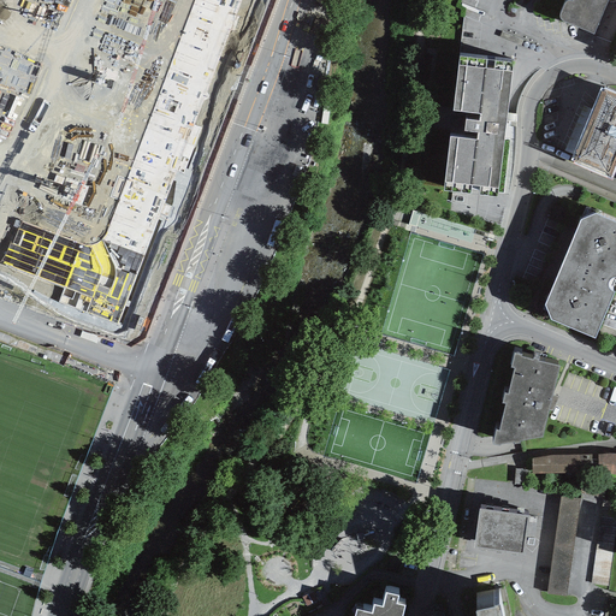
[(593,33),(605,0),(564,0),(560,12),(560,16),(561,18),(593,33)]
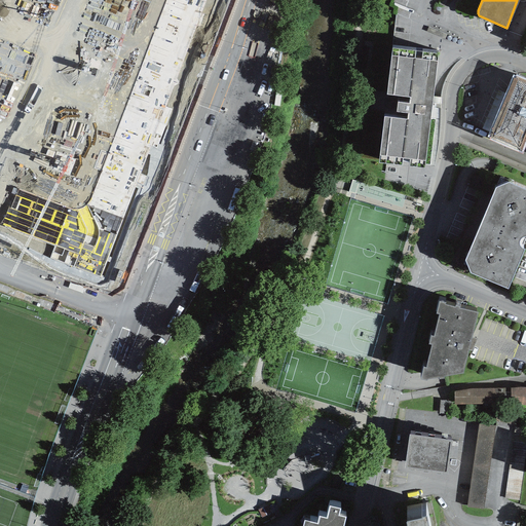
[(438,52),(392,47),(386,94),(398,95),(396,117),(384,116),(379,161),(424,167),(438,52)]
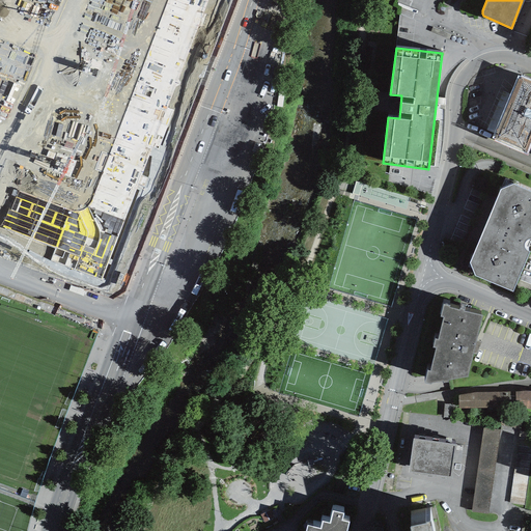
[(526,150),(530,137),(530,81),(520,76),(494,137),(526,150)]
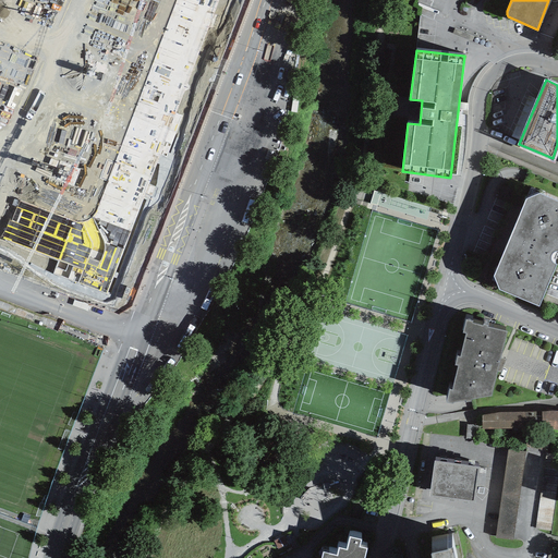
[(557,199),(540,192),(525,198),(494,276),(499,289),(538,305),(557,264),(554,263),(552,261),(552,256),(552,253),(554,251),(557,251),(557,250),(557,199)]
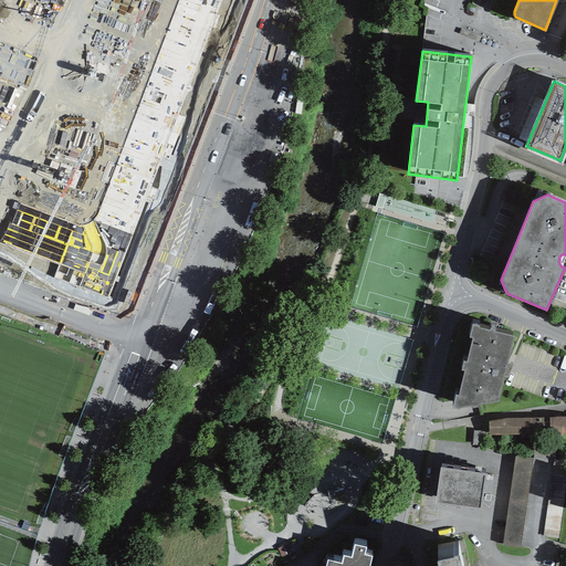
[(514,334),(472,323),(470,335),(473,336),(467,359),(464,359),(462,368),(464,368),(459,392),(456,392),(452,406),(459,407),(460,406),(498,400),(514,334)]
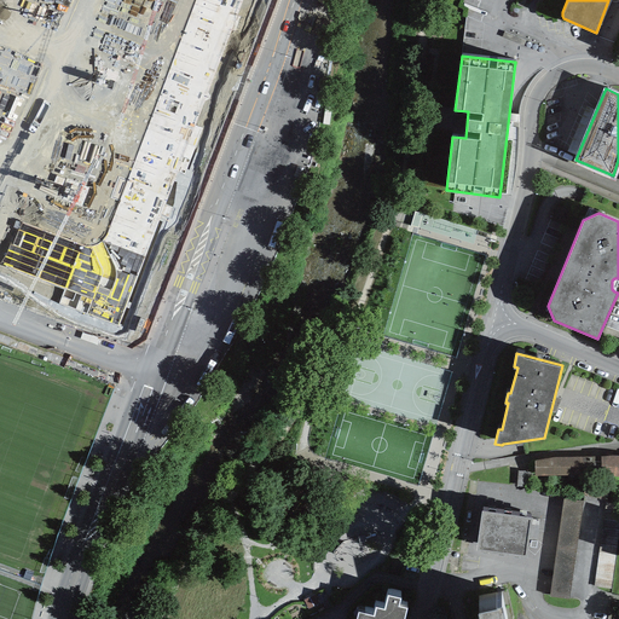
[(534,474),(618,479),(618,456),(534,456),(534,474)]
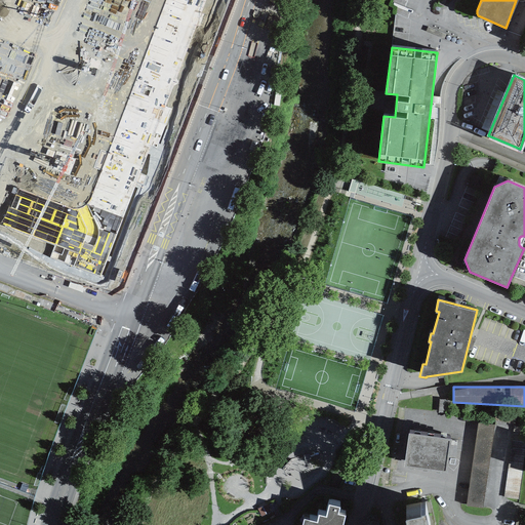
[(516,412),(495,408),(493,420),(514,423),(516,412)]
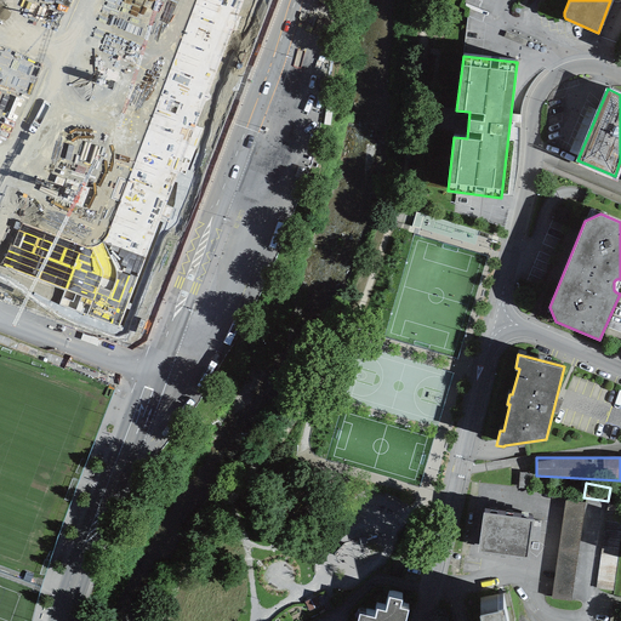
[(584,501),(564,499),(552,593),(571,596),(584,501)]
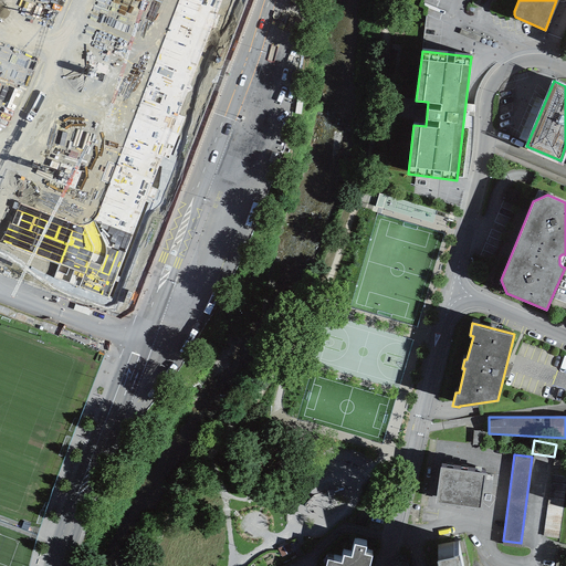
[(565,474),(565,461),(554,460),(543,534),(557,536),(565,474)]
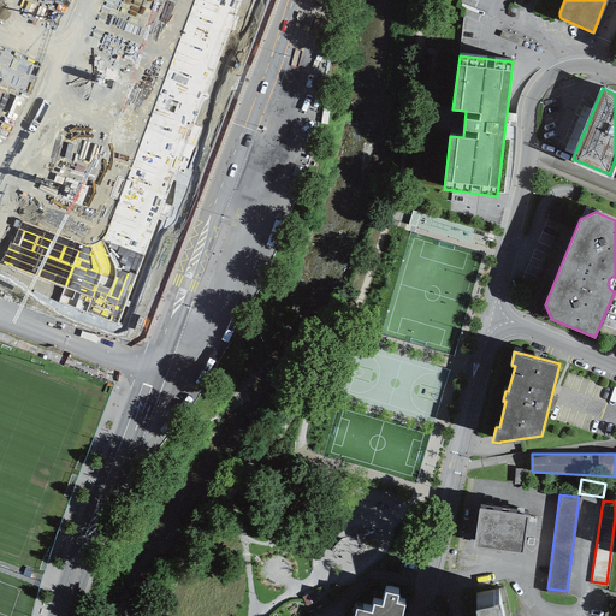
[(529,514),(480,507),(475,548),(525,554),(526,543),(533,544),(537,522),(529,521),(529,514)]
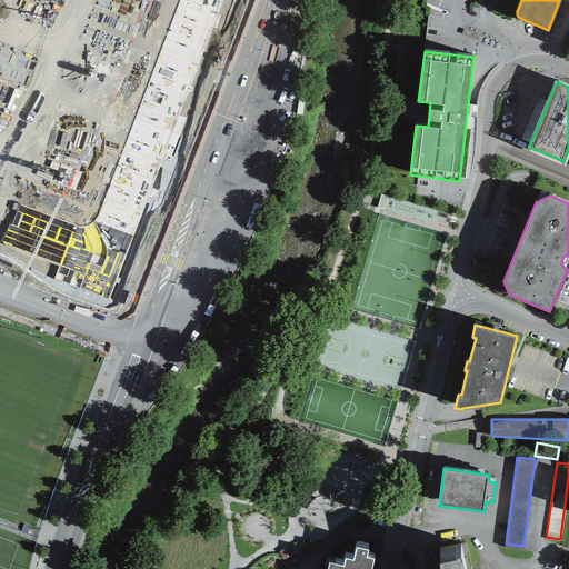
[(315,492),(302,508),(329,529),(341,513),(315,492)]
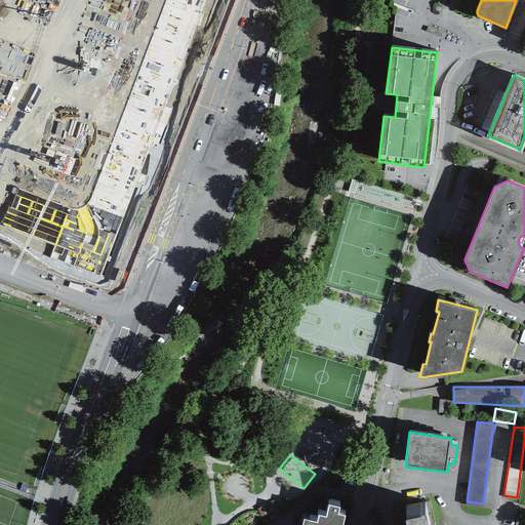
[(342,524),(345,515),(338,513),(339,507),(329,505),(326,517),(318,515),(317,522),(304,519),(301,524),(342,524)]
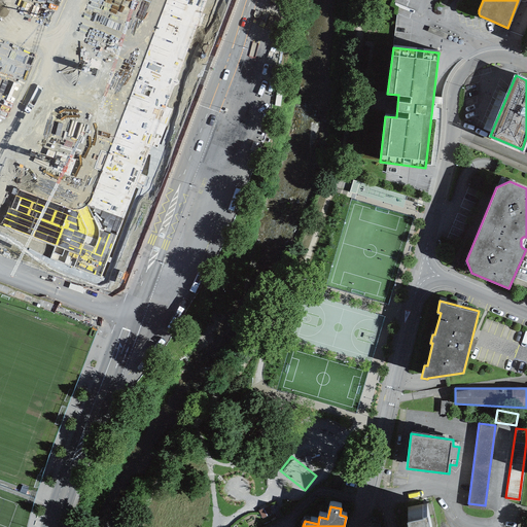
[(430,526),(428,515),(408,519),(409,526),(430,526)]
